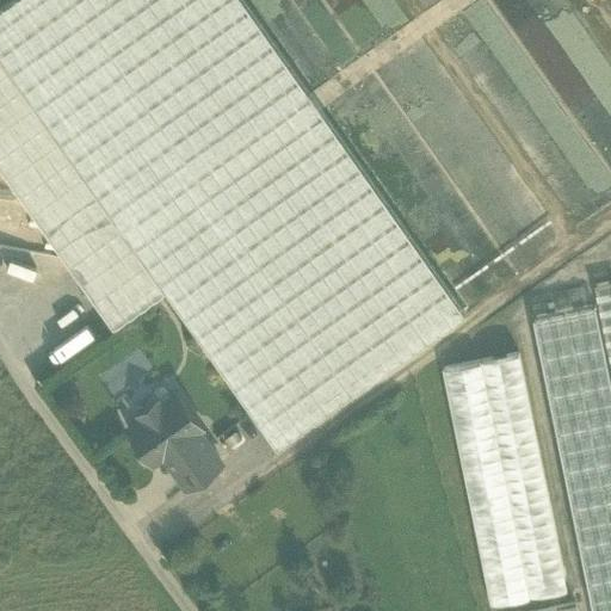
[(464,314),(241,0),(11,0),(0,8),(0,166),(113,326),(165,290),(276,448),(464,314)]
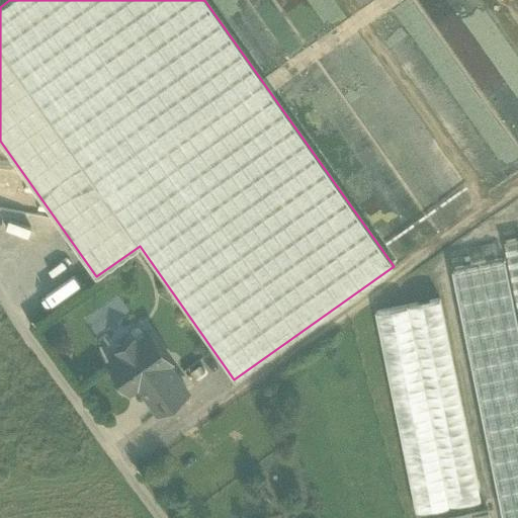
[(517,238),(504,242),(517,311),(517,238)]
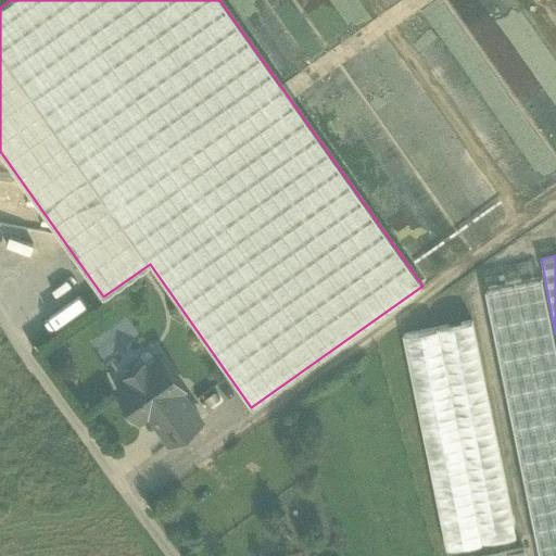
[(555,354),(539,270),(484,281),(508,400),(555,390),(555,354)]
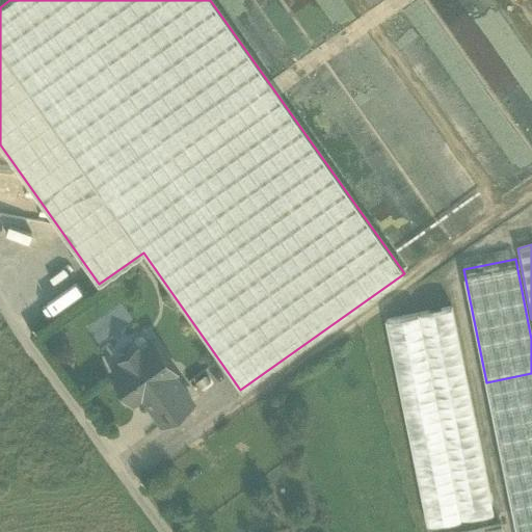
[(497,514),(447,277),(430,282),(479,519),(497,514)]
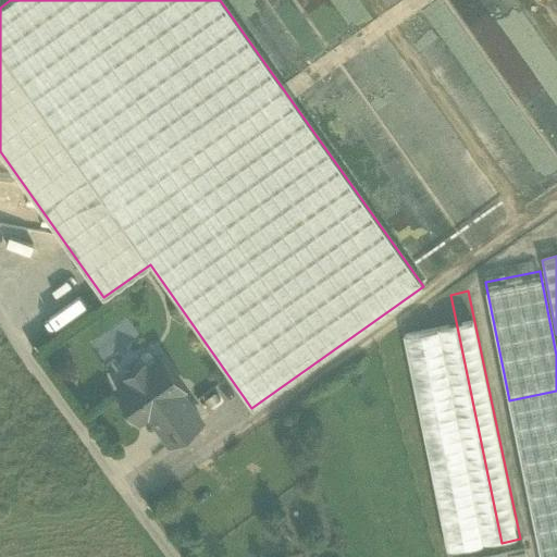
[(498,547),(449,307),(416,321),(462,554),(498,547)]
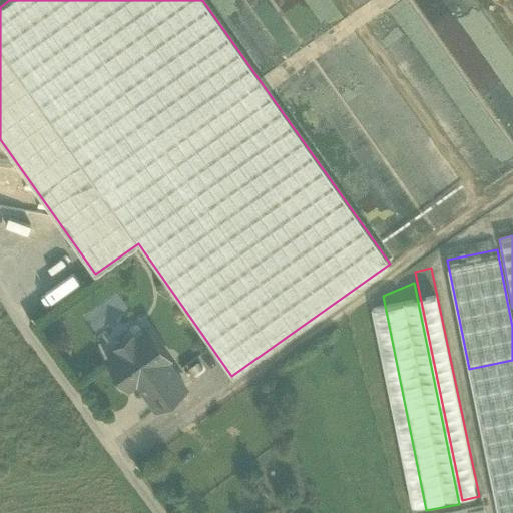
[(169,358),(148,329),(135,339),(131,334),(117,345),(120,349),(107,359),(127,388),(137,381),(157,408),(185,387),(166,360),(169,358)]
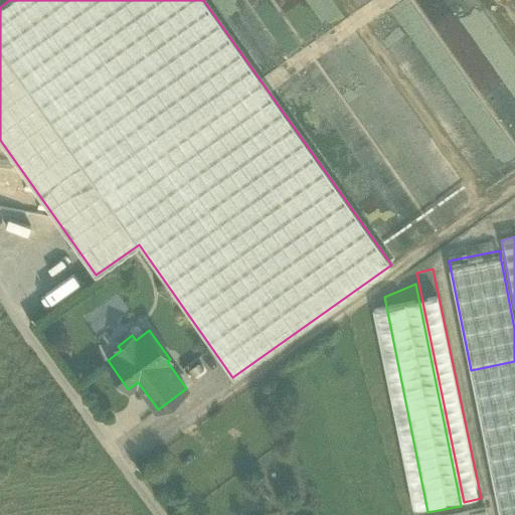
[(514,514),(514,361),(471,370),(500,514),(514,514)]
